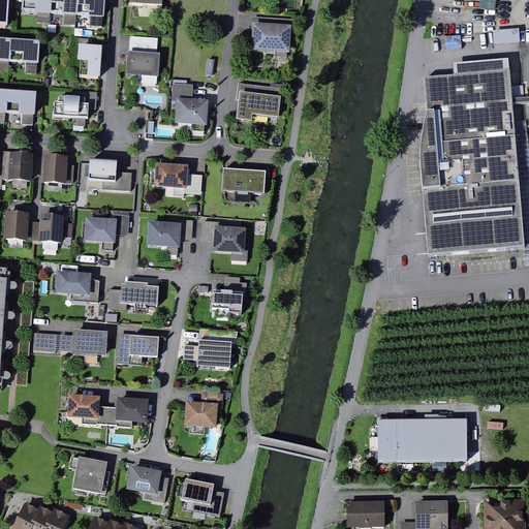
[(8,0),(0,0),(0,27),(6,28),(8,0)]
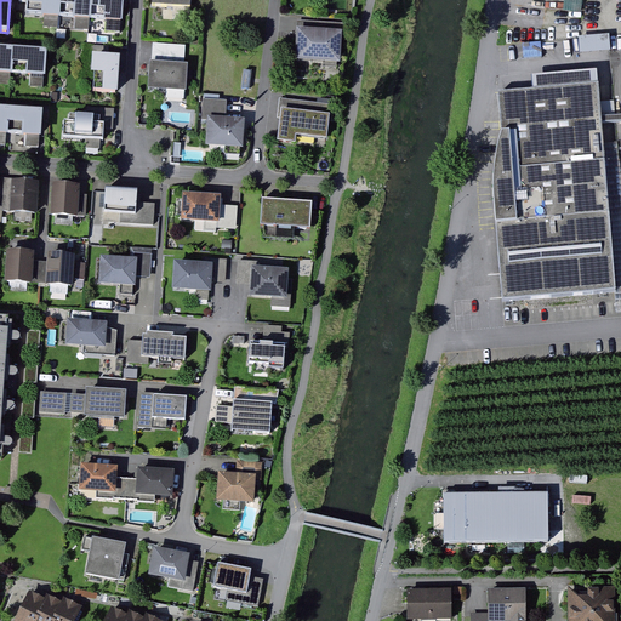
[(126,0),(33,0),(32,17),(125,21),(126,0)]
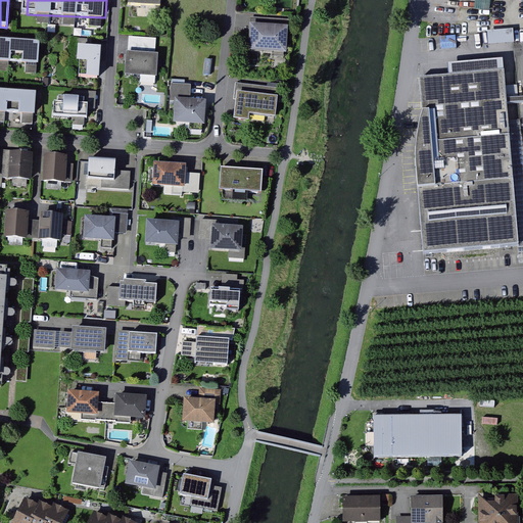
[(293,26),(256,22),(254,51),(291,53),(293,26)]
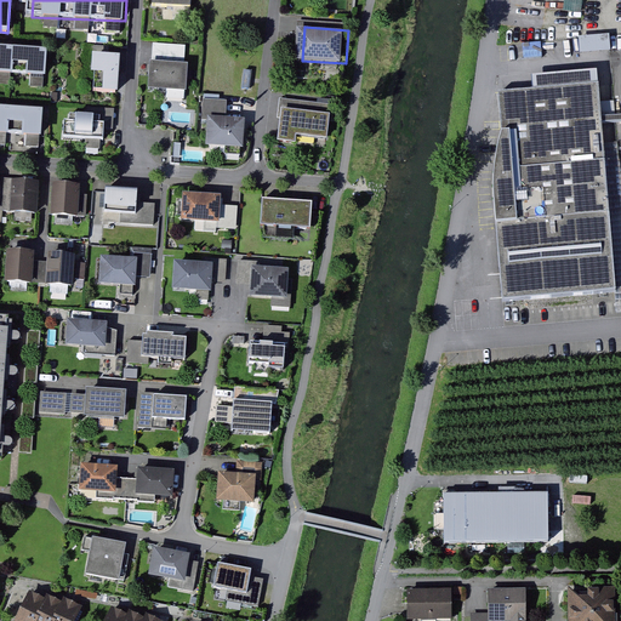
[(610,32),(579,34),(580,51),(611,49),(610,32)]
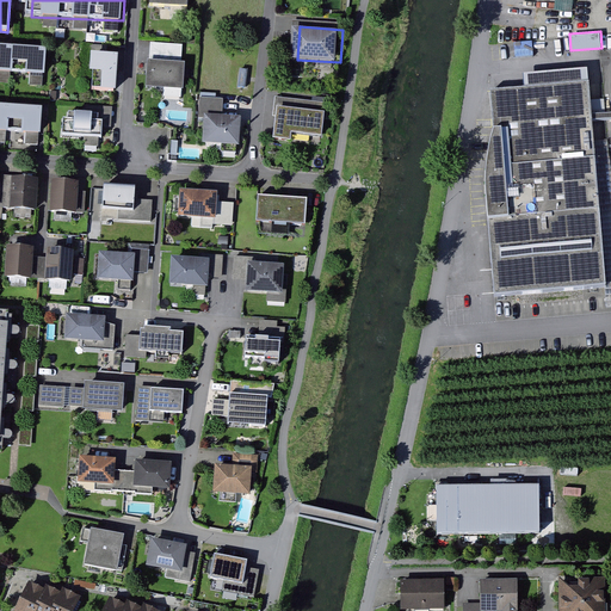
[(181,44),(150,42),(150,51),(148,86),(183,88),(185,62),(180,62),(181,44)]
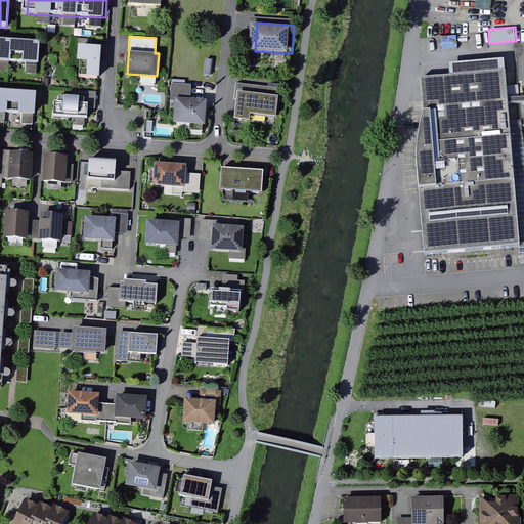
[(40,40),(0,37),(0,59),(38,62),(40,40)]
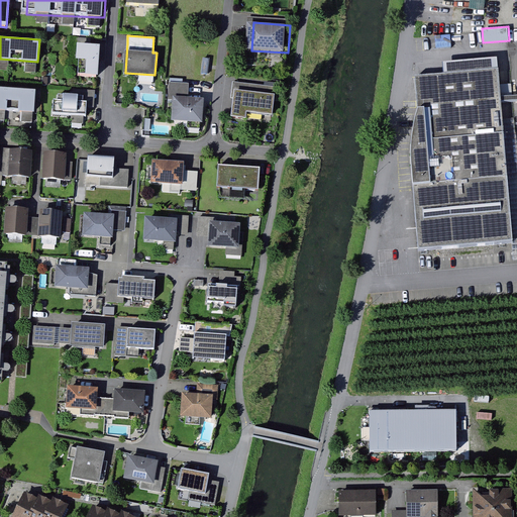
[(102,43),(81,43),(81,75),(102,76),(102,43)]
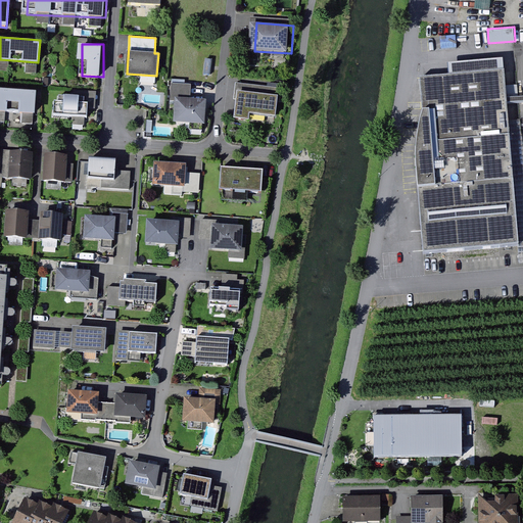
[(453,77),(422,81),(425,115),(416,148),(424,256),(522,248),(522,234),(508,63),(453,67),(453,77)]
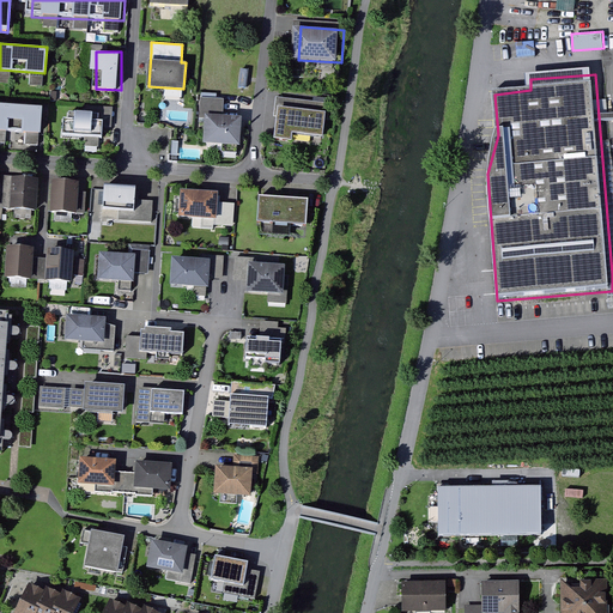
[(224,99),(199,97),(198,119),(204,119),(202,144),(240,145),(241,116),(223,115),(224,99)]
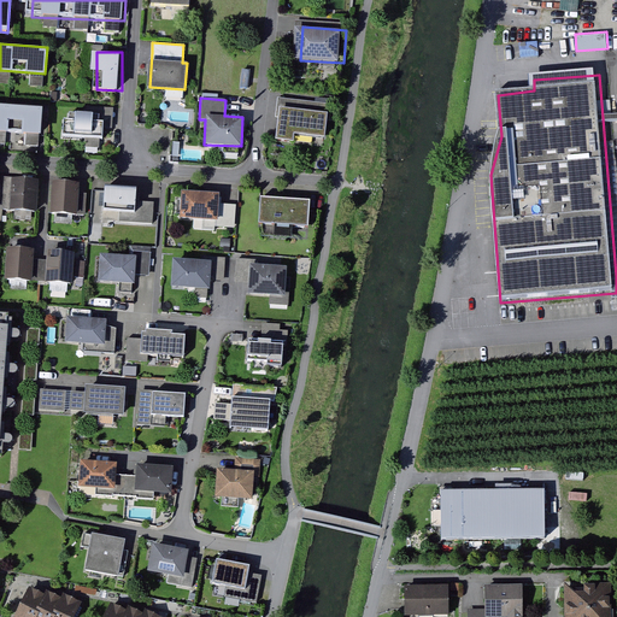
[(42,107),(0,104),(0,130),(41,134),(42,107)]
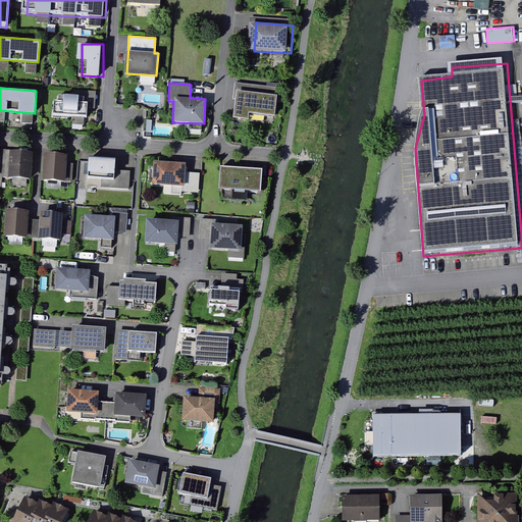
[(277,96),(238,90),(233,117),(248,119),(249,112),(274,116),(277,96)]
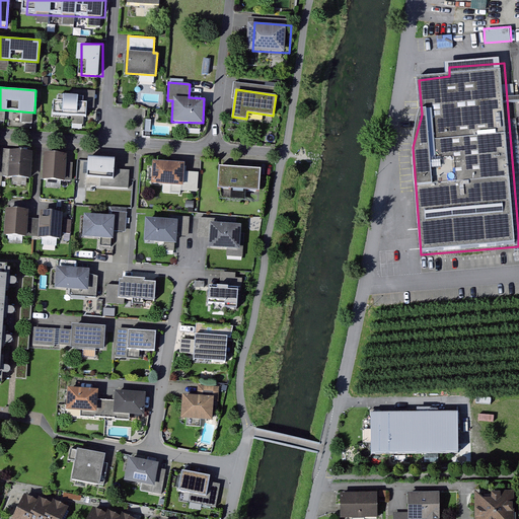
[(92,96),(62,95),(61,118),(92,118),(92,96)]
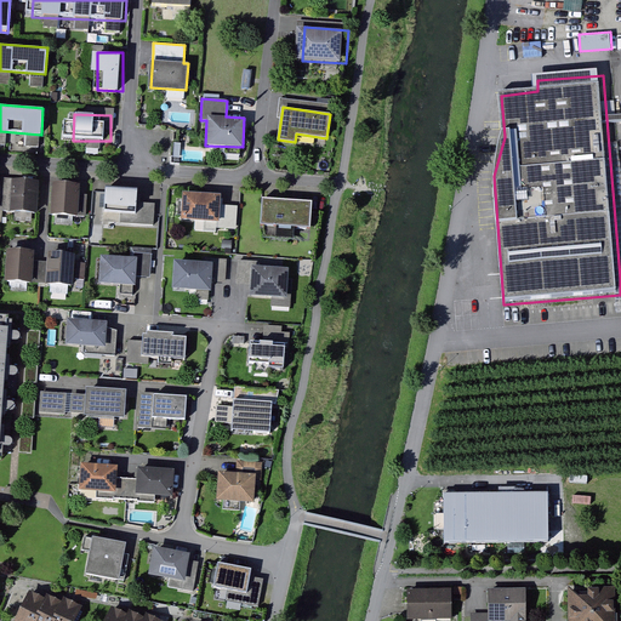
[(44,184),(18,182),(17,209),(41,210),(44,184)]
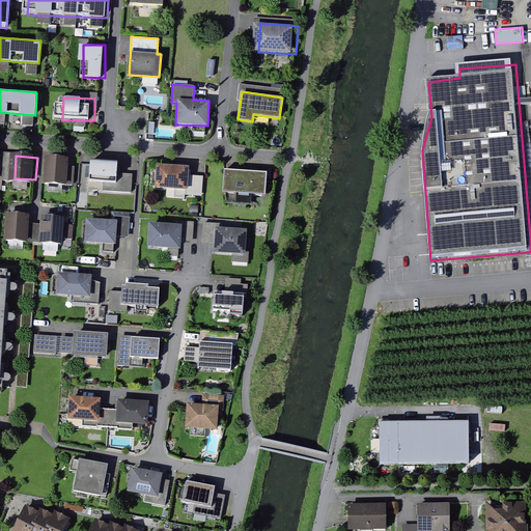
[(72,161),(50,160),(49,183),(70,184),(72,161)]
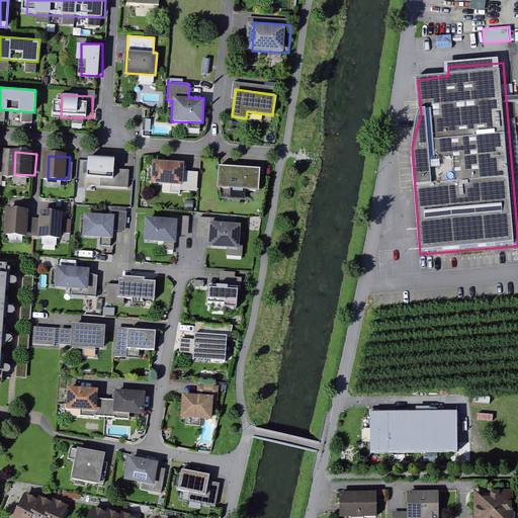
[(119,160),(95,158),(94,186),(130,188),(131,171),(118,170),(119,160)]
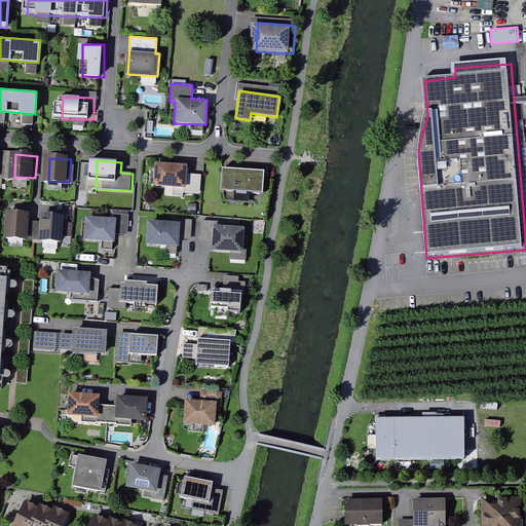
[(186,188),(187,164),(154,162),(153,186),(186,188)]
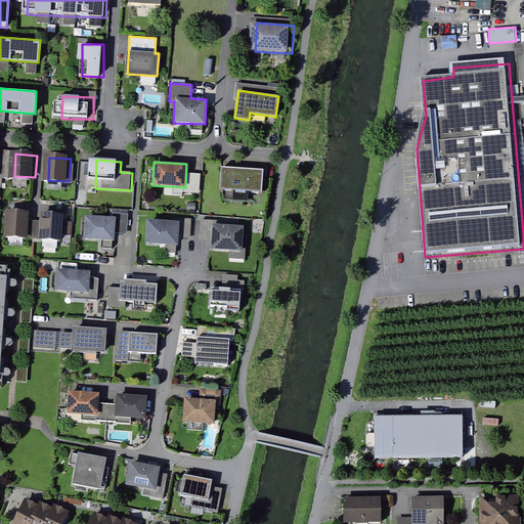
[(80,163),(79,181),(88,181),(88,164),(80,163)]
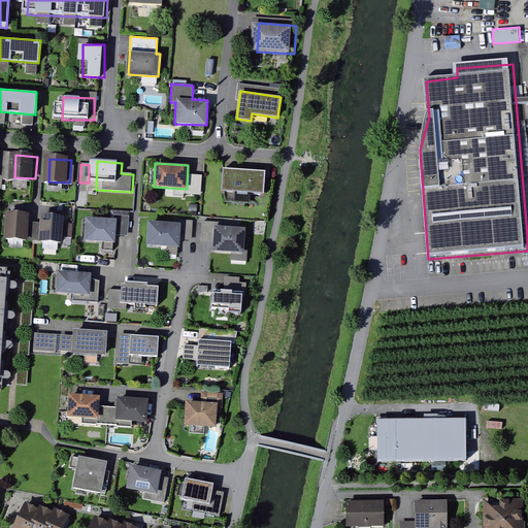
[(264,172),(224,170),(222,192),(263,195),(264,172)]
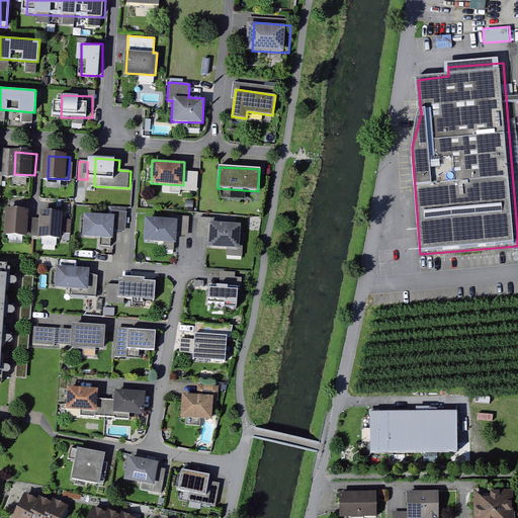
[(31,209),(10,208),(9,230),(29,232),(31,209)]
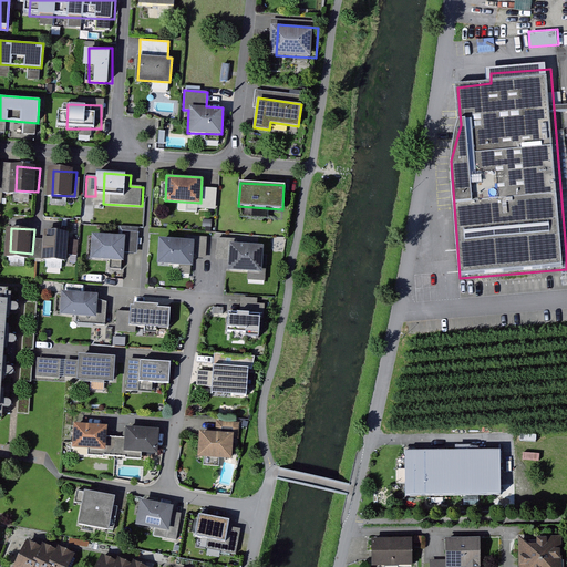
[(74,234),(51,233),(50,257),(72,258),(74,234)]
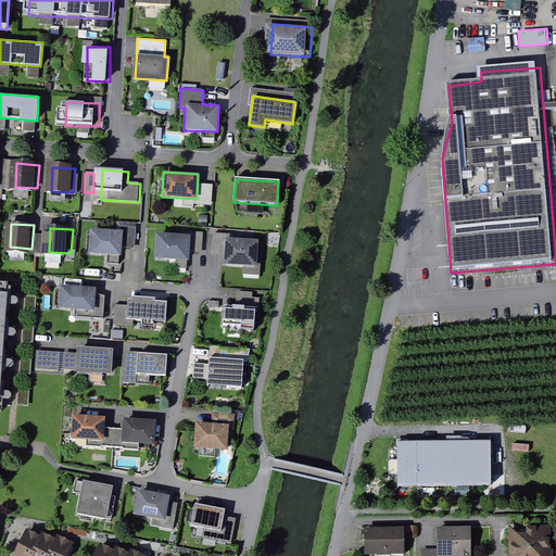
[(135,232),(99,230),(98,252),(133,254),(135,232)]
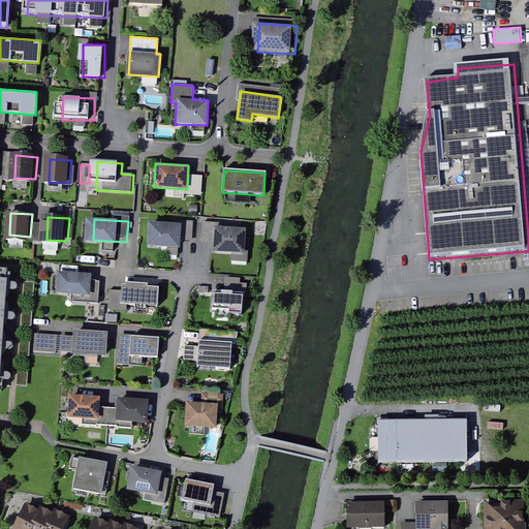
[(181,223),(180,241),(192,241),(193,221),(180,220),(179,223),(181,223)]
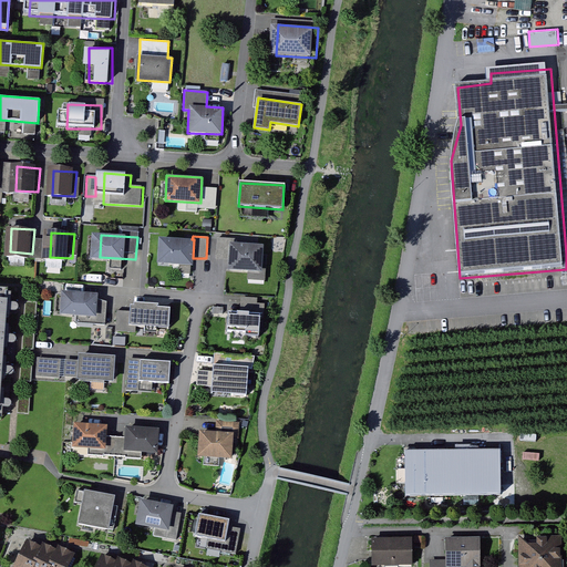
[(192,239),(158,237),(157,263),(193,265),(193,258),(194,239),(192,239)]
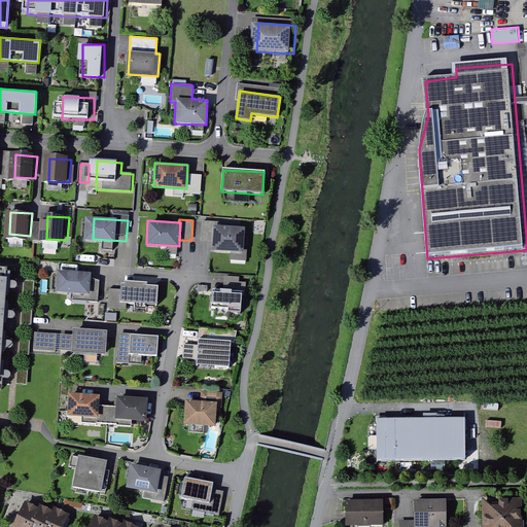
[(206,241),(212,241),(213,225),(217,225),(218,221),(202,220),(201,241),(206,241)]
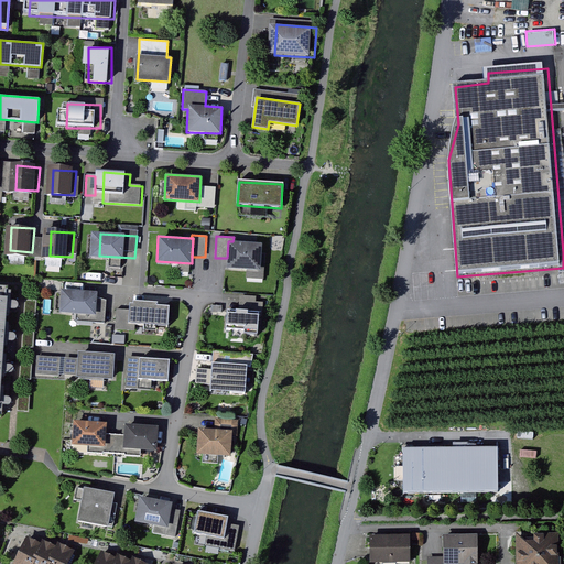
[(247,269),(260,270),(261,268),(262,243),(232,241),(228,241),(227,258),(226,268),(247,269)]
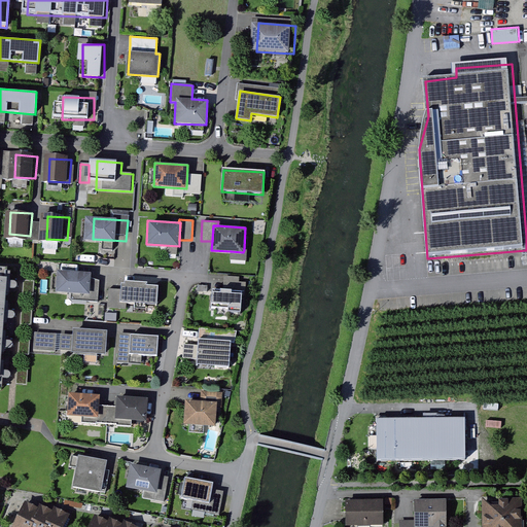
[(243,252),(231,251),(231,259),(246,260),(247,250),(244,250),(243,252)]
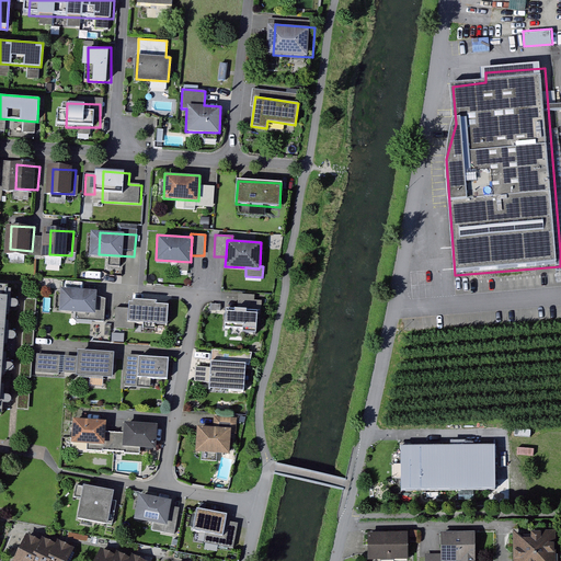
[(96,289),(61,287),(59,310),(76,311),(94,312),(95,296),(96,289)]
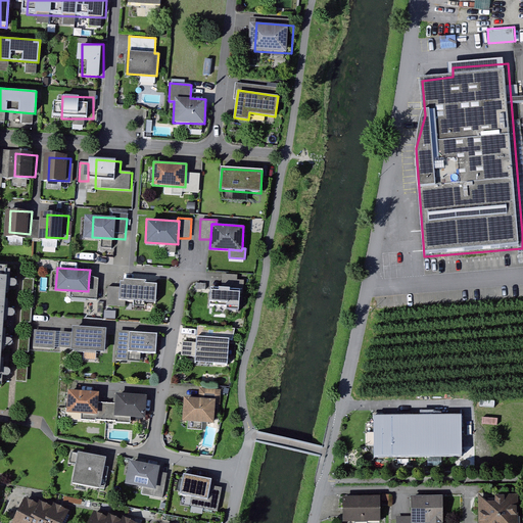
[(16,272),(0,270),(0,386),(9,387),(16,272)]
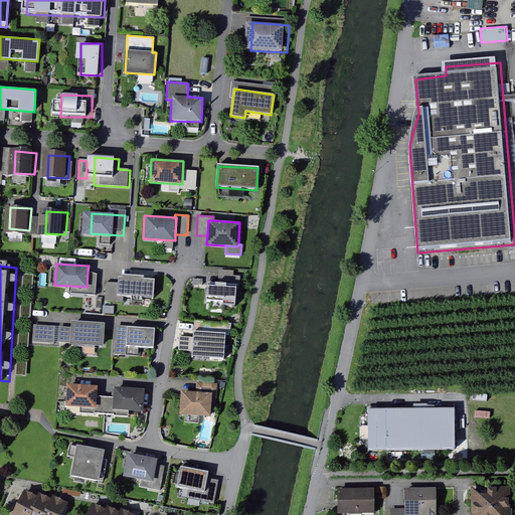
[(233,271),(219,270),(218,284),(236,285),(239,285),(240,276),(233,276),(233,271)]
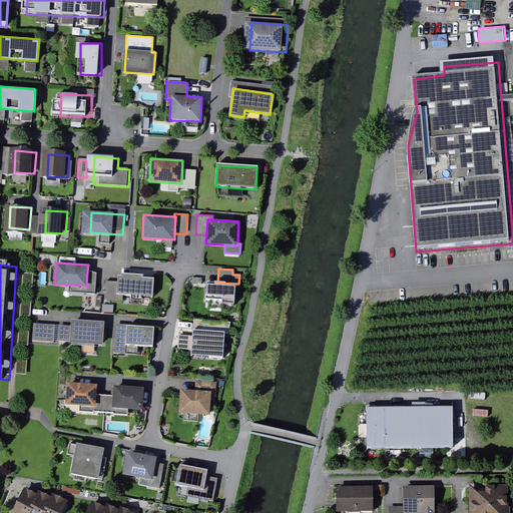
[(86,286),(69,285),(68,292),(95,294),(96,273),(87,271),(86,286)]
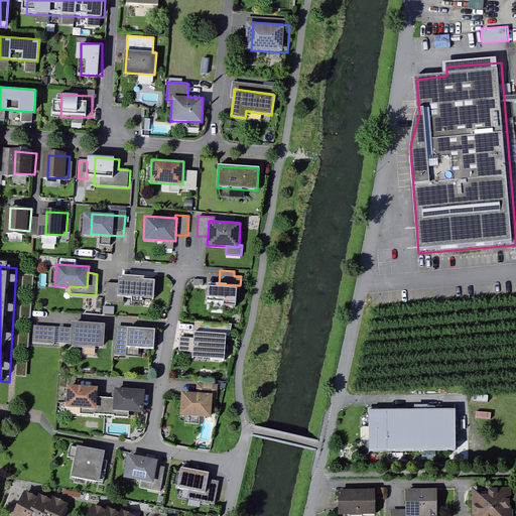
[(153,297),(154,279),(144,279),(144,276),(122,275),(122,277),(119,277),(118,283),(117,295),(123,295),(153,297)]
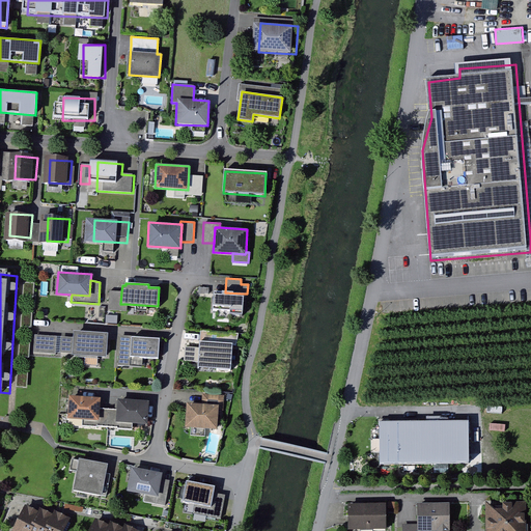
[(127,311),(127,304),(120,304),(121,291),(109,291),(108,310),(127,311)]
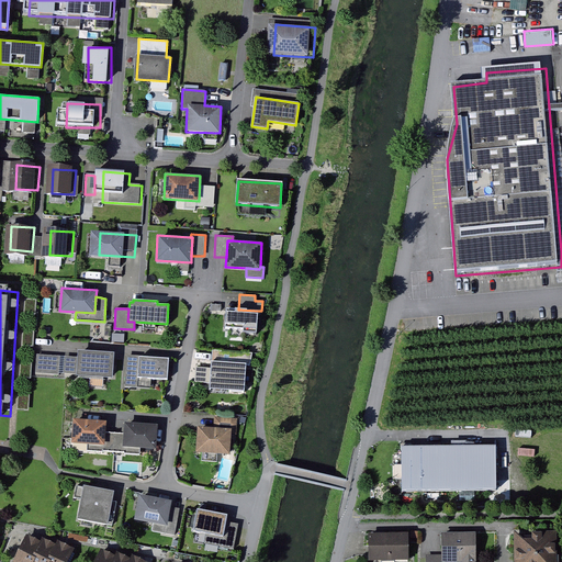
[(257,332),(258,311),(238,310),(226,308),(225,329),(257,332)]
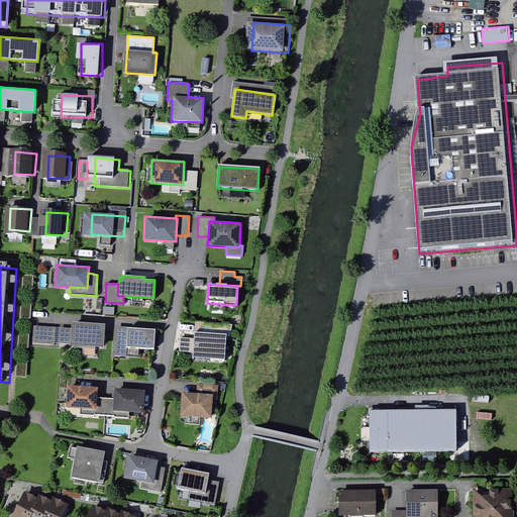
[(105,324),(72,322),(70,345),(104,347),(105,324)]
